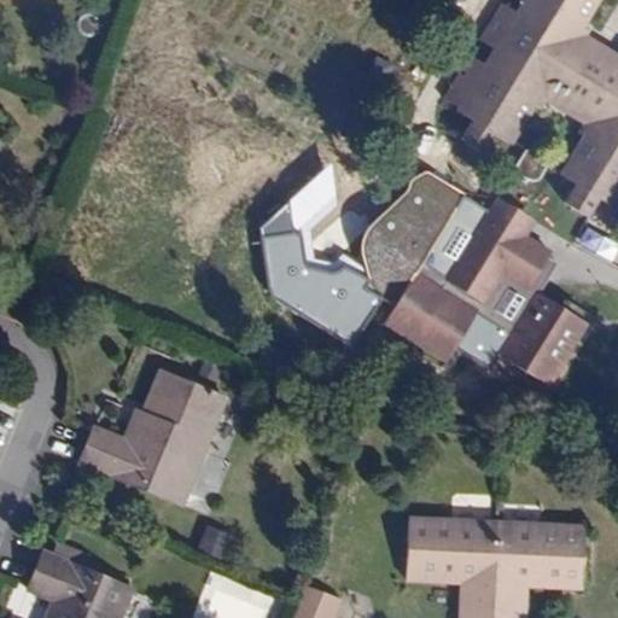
[(617,53),(586,34),(590,27),(584,23),(598,0),(520,0),(514,11),(501,4),(479,40),(491,48),(482,64),(468,57),(442,98),(455,108),(454,110),(471,121),(459,139),(483,153),(494,135),(509,145),(532,108),(538,110),(544,101),(582,126),(577,133),(582,138),(559,175),(575,186),(565,203),(587,217),(598,199),(614,209),(617,205),(617,53)]
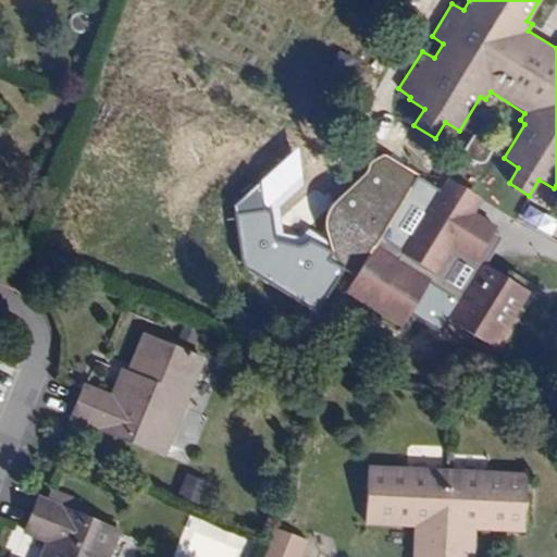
[(374,246),(347,292),(403,327),(431,283),(462,302),(452,321),(496,348),(531,291),(517,282),(511,291),(495,281),(500,272),(487,264),(494,254),(485,248),(495,232),(498,226),(473,212),(461,205),(470,189),(449,177),(398,261),(374,246)]
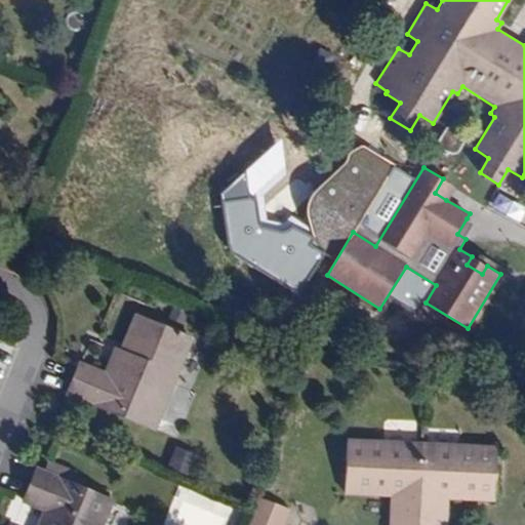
[(443,178),(435,193),(446,200),(454,186),(443,178)]
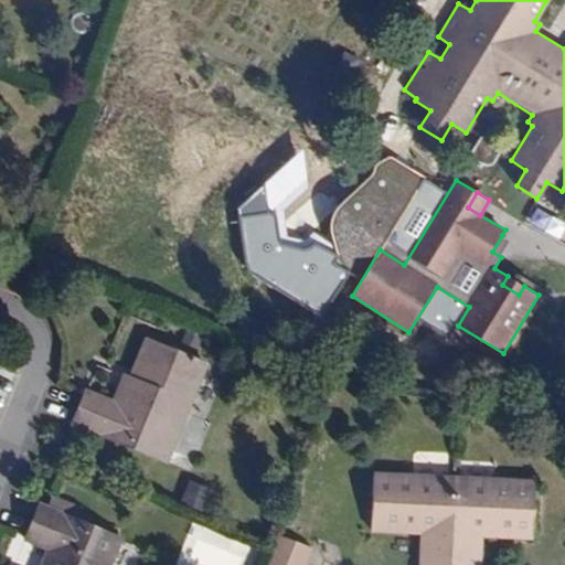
[(511,241),(502,235),(492,252),(501,257),(511,241)]
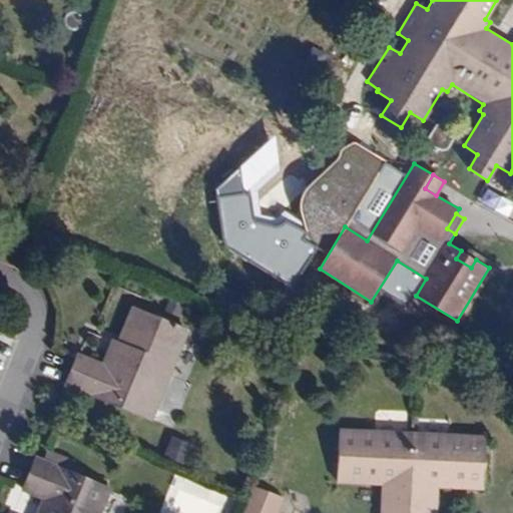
[(401,313),(412,289),(390,279),(379,303),(401,313)]
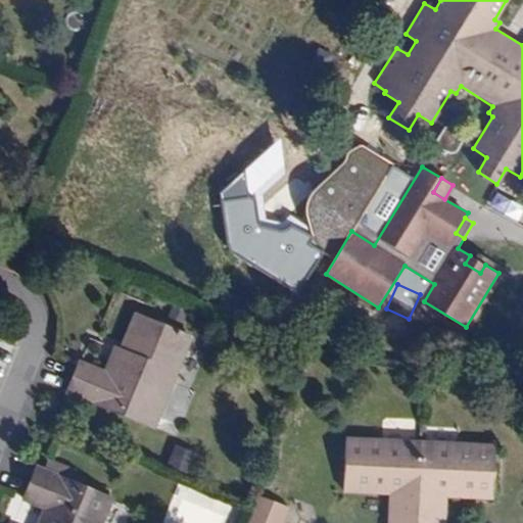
[(129,347),(142,317),(133,314),(120,344),(129,347)]
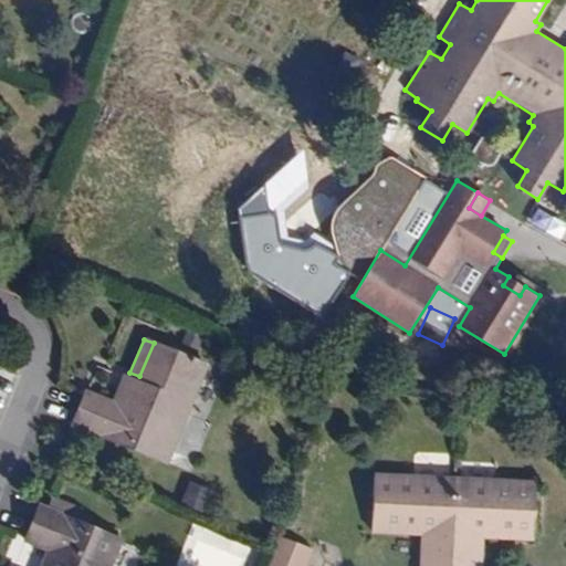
[(167,463),(207,365),(154,343),(139,376),(129,373),(125,371),(113,401),(85,390),(70,425),(167,463)]
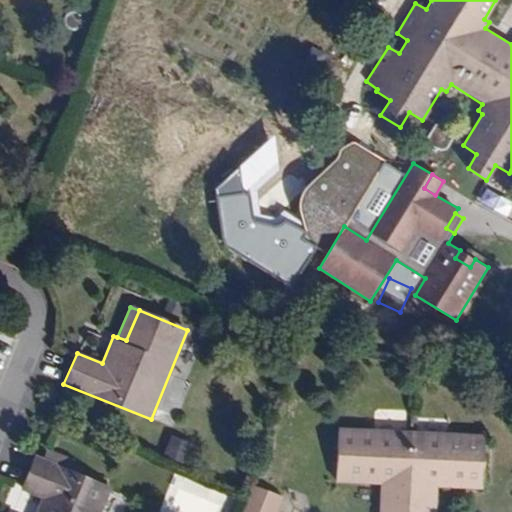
[(406,511),(410,431),(338,428),(335,481),(380,483),(388,484),(386,511),(406,511)]
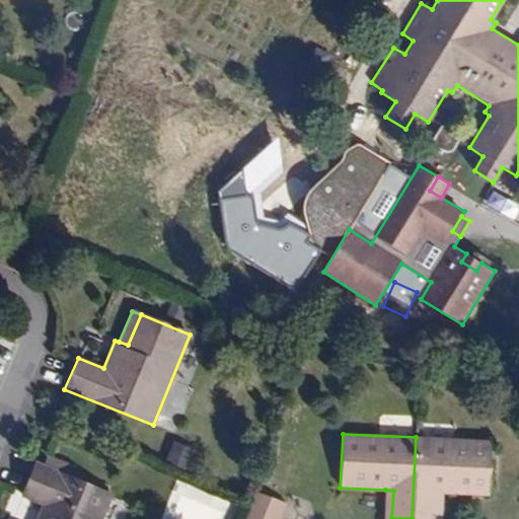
[(488,495),(492,441),(416,437),(412,518),(434,518),(436,493),(444,493),(488,495)]
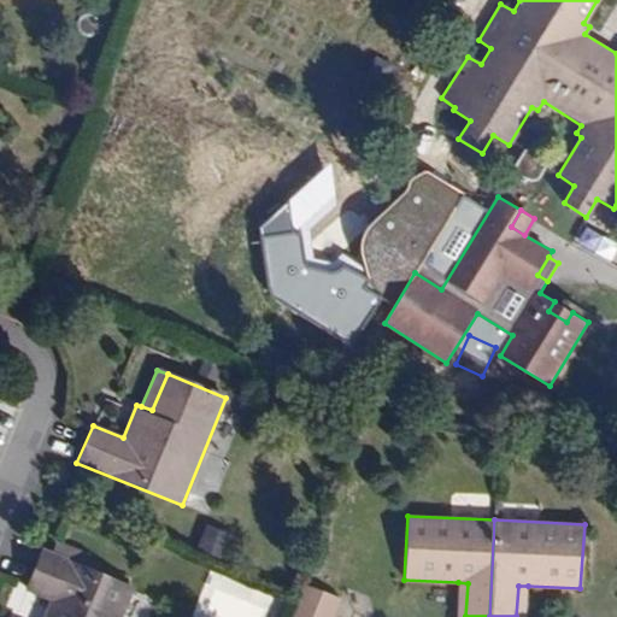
[(201,550),(228,553),(231,530),(205,527),(201,550)]
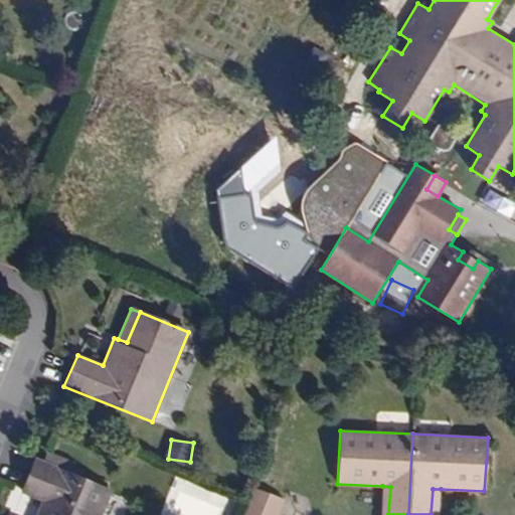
[(101,514),(111,491),(34,459),(21,493),(41,501),(35,514),(101,514)]
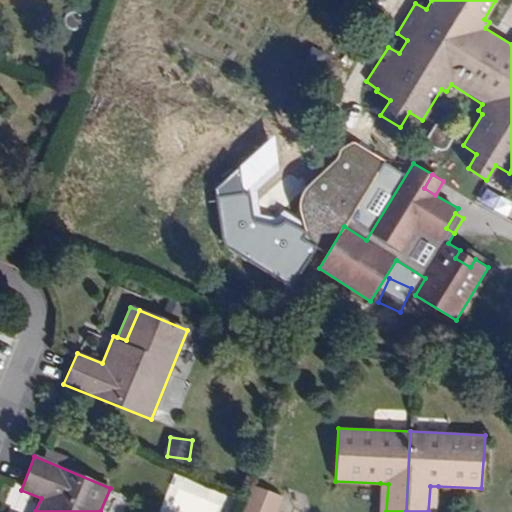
[(174,474),(161,511),(226,511),(232,493),(174,474)]
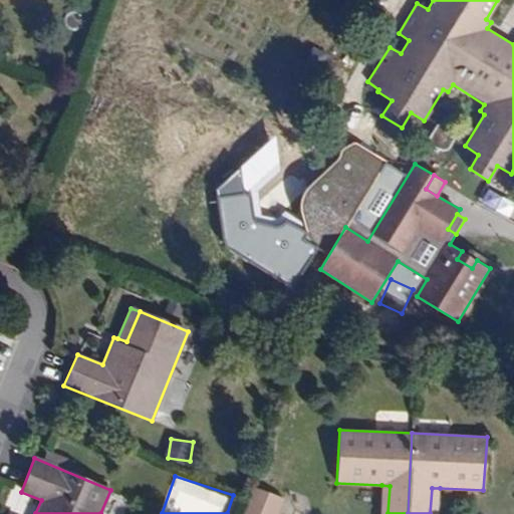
[(277,513),(283,496),(254,485),(243,513),(263,513),(265,508),(277,513)]
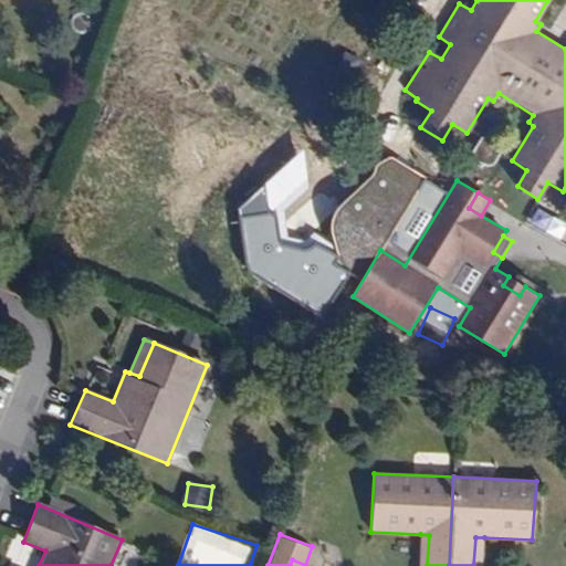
[(427,565),(429,535),(420,534),(417,565),(427,565)]
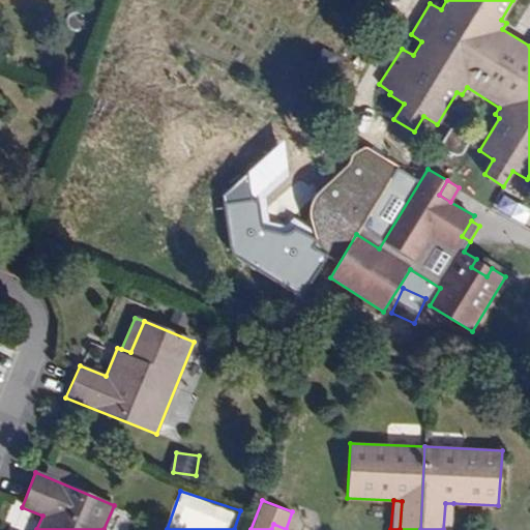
[(450,529),(453,503),(445,503),(443,529),(450,529)]
